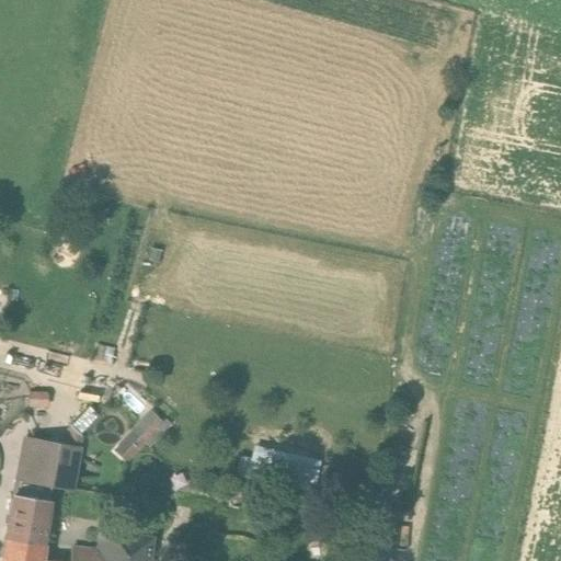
[(27,407),(46,408),(46,393),(27,393),(27,407)]
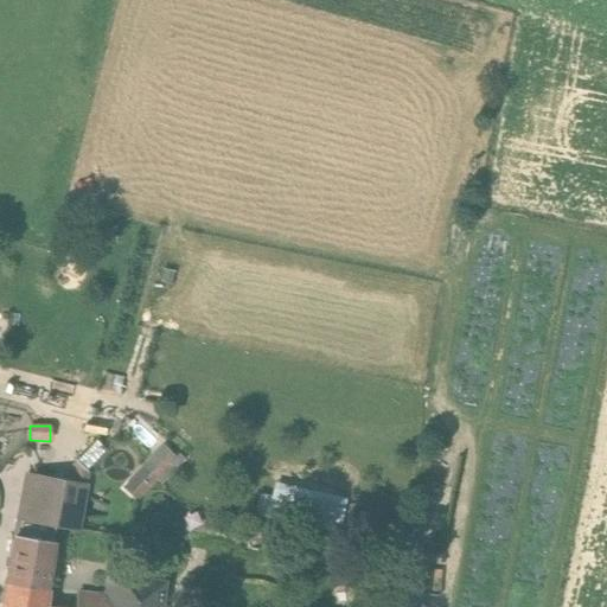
[(164,446),(144,467),(157,479),(163,484),(184,460),(179,455),(177,458),(164,446)]
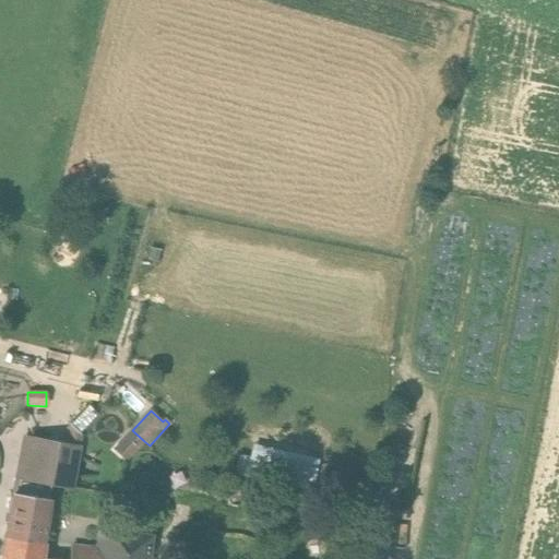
[(71,488),(76,452),(80,435),(70,425),(67,443),(24,436),(14,495),(7,538),(44,545),(51,485),(71,488)]
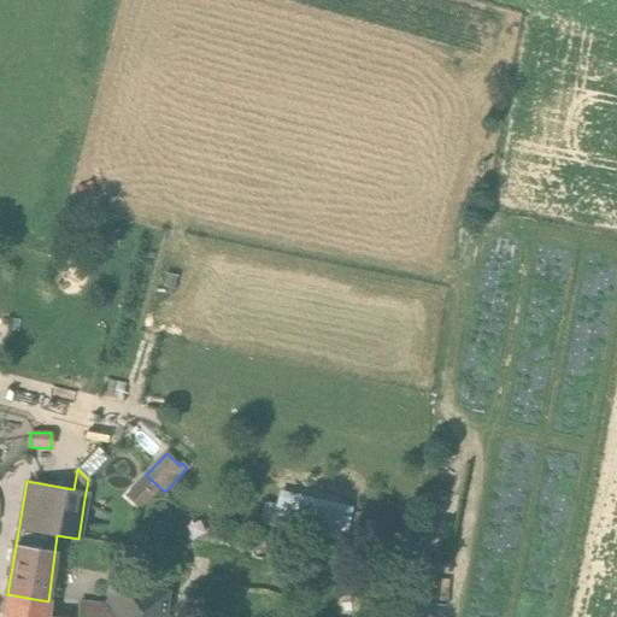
[(146,475),(125,497),(139,509),(159,487),(146,475)]
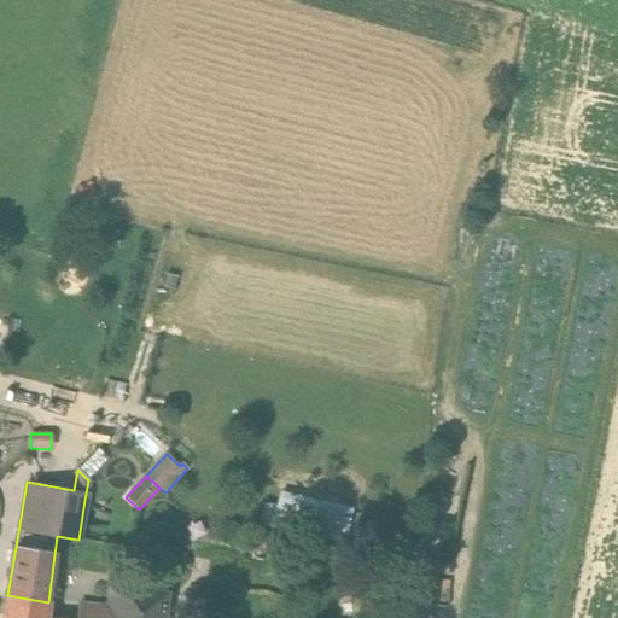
[(257,532),(252,547),(264,551),(269,536),(257,532)]
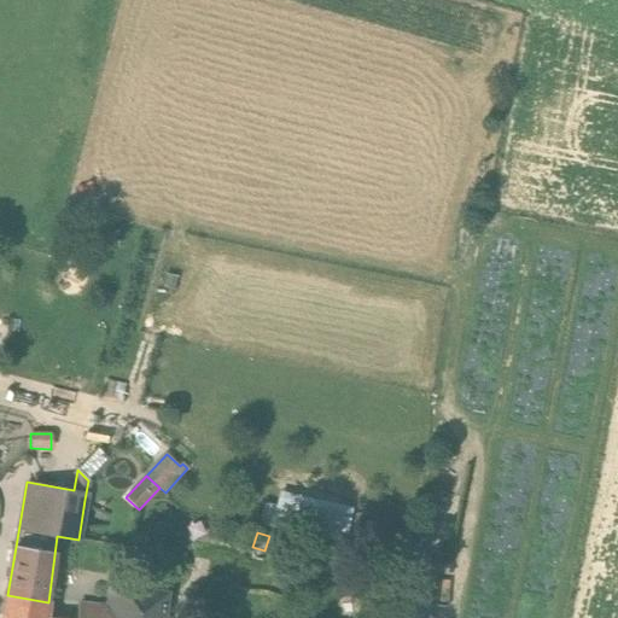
[(7,595),(3,617),(162,617),(167,595),(126,588),(112,587),(110,606),(105,606),(105,611),(80,608),(79,617),(46,617),(48,602),(7,595)]
